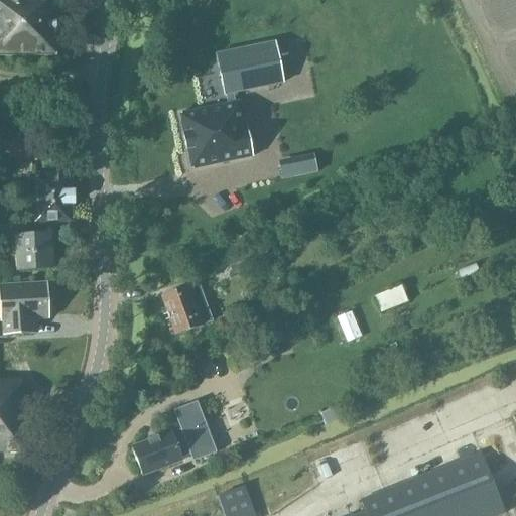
[(0,0),(0,54),(55,54),(54,0),(0,0)]
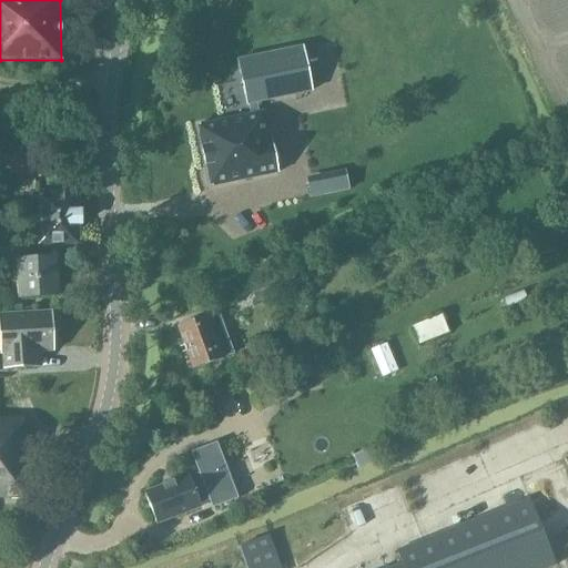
[(279,172),(272,140),(270,140),(263,112),(259,113),(256,102),(312,91),(303,48),(237,61),(246,104),(249,104),(251,114),(199,125),(195,127),(196,129),(209,184),(208,184),(209,188),(212,186),(211,186),(279,172)]
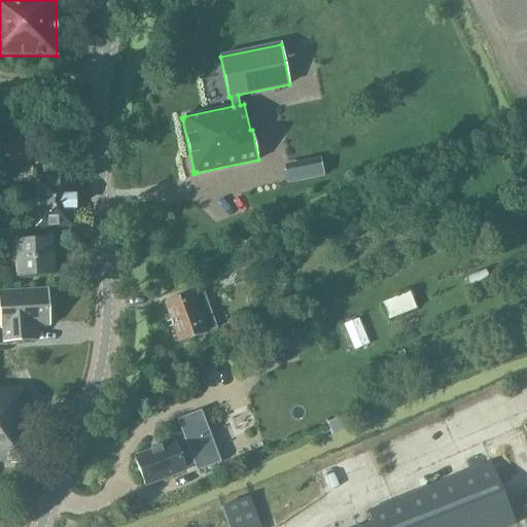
[(0,130),(0,164),(35,164),(35,131),(0,130)]
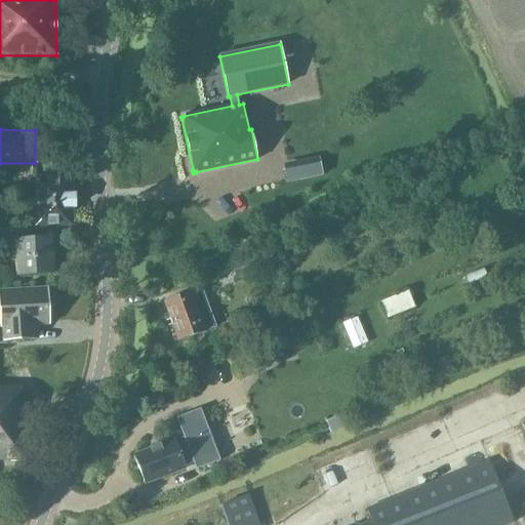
[(309,165),(284,170),(287,183),(311,177),(309,165)]
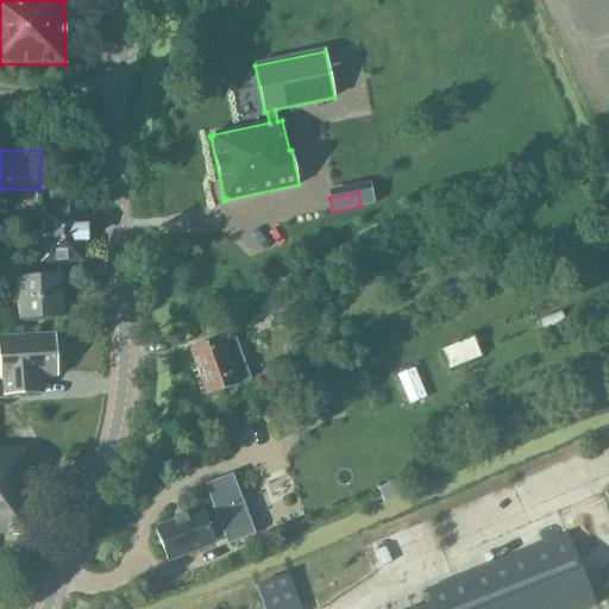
[(41,205),(42,262),(85,262),(83,240),(87,240),(86,226),(83,226),(83,205),(41,205)]
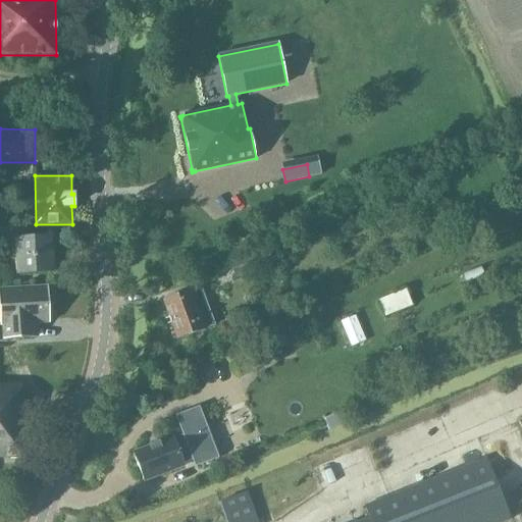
[(0,226),(0,246),(12,245),(13,256),(17,256),(18,273),(53,270),(50,237),(25,239),(24,224),(0,226)]
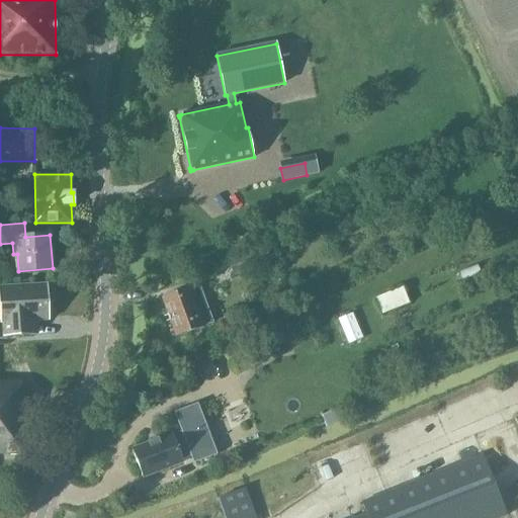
[(0,289),(2,323),(4,323),(5,337),(37,334),(36,320),(51,319),(49,283),(0,286),(0,289)]
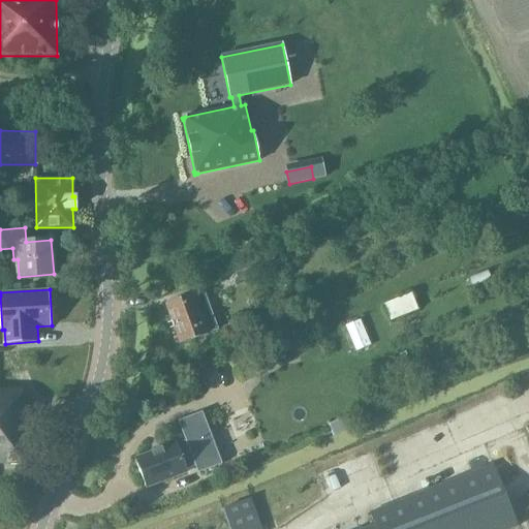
[(381,301),(389,318),(417,307),(410,289),(381,301)]
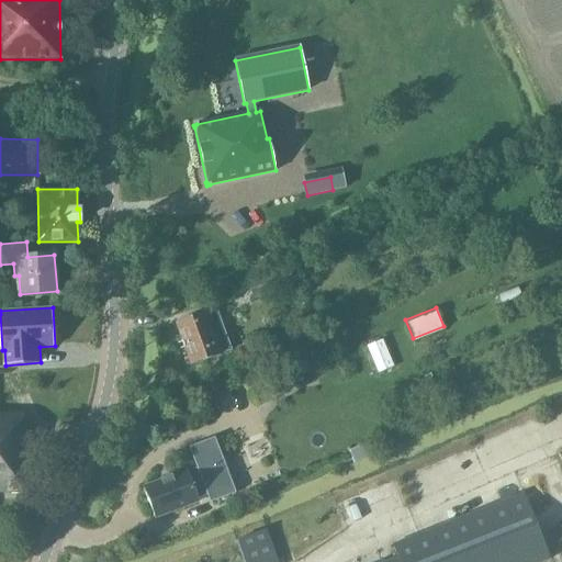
[(175,325),(190,364),(231,348),(216,311),(206,315),(205,313),(175,325)]
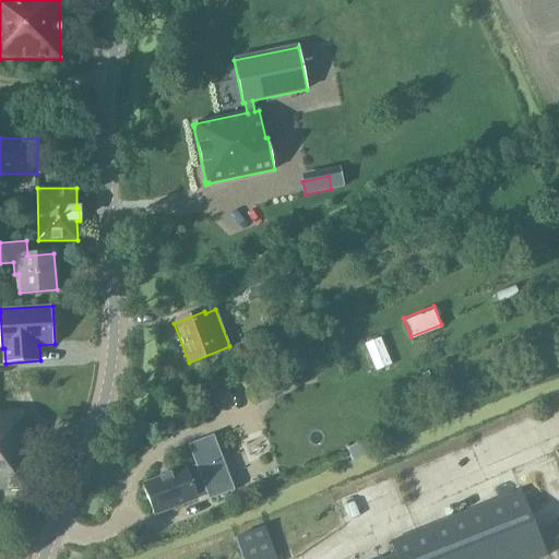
[(365,344),(377,371),(392,365),(380,337),(365,344)]
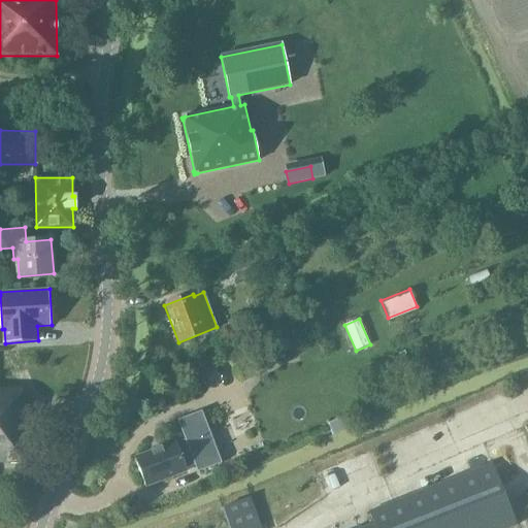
[(21,410),(21,389),(0,389),(0,463),(24,464),(24,410),(21,410)]
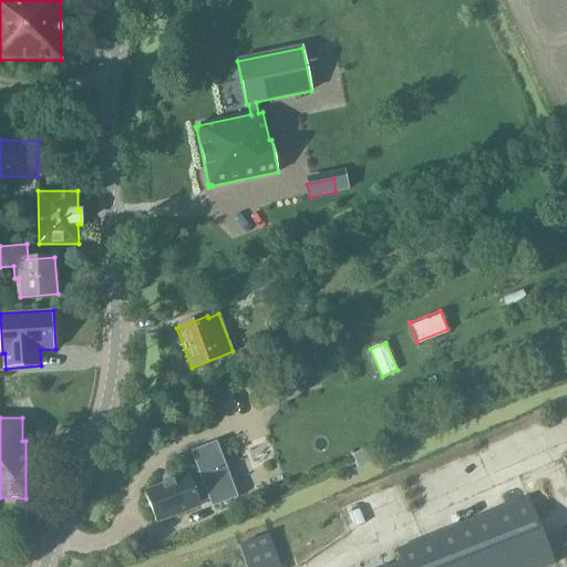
[(144,492),(156,524),(200,506),(199,504),(209,500),(213,507),(238,497),(217,442),(191,452),(199,473),(189,476),(188,475),(144,492)]
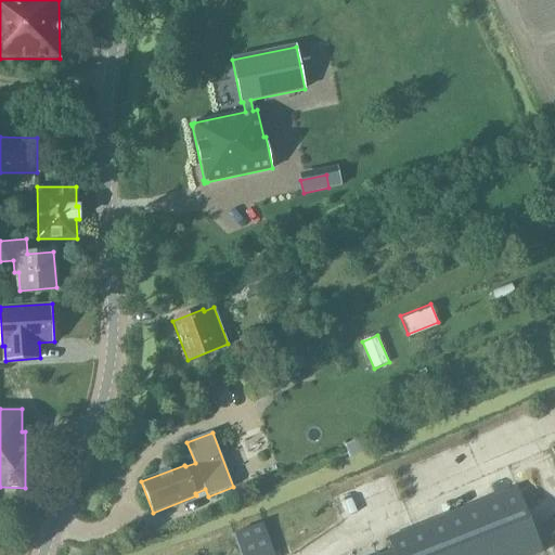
[(364,438),(346,447),(350,457),(369,450),(364,438)]
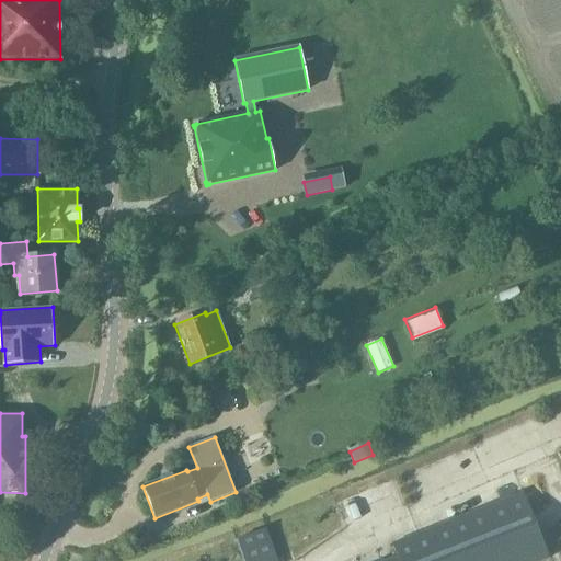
[(476,495),(496,487),(492,478),(471,485),(476,495)]
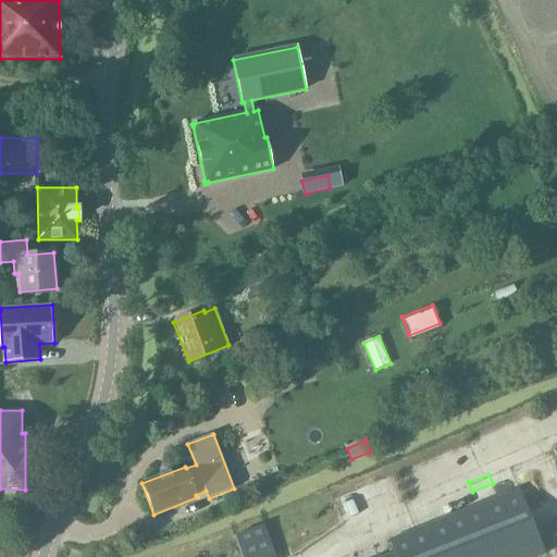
[(536,556),(545,554),(520,489),(390,541),(395,554),(383,556),(536,556)]
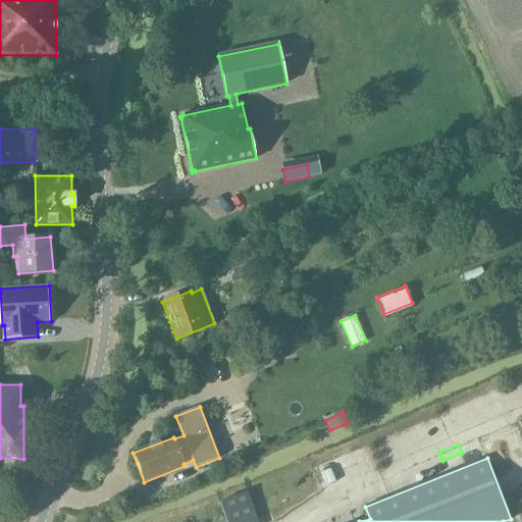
[(222,507),(227,521),(257,521),(247,497),(222,507)]
